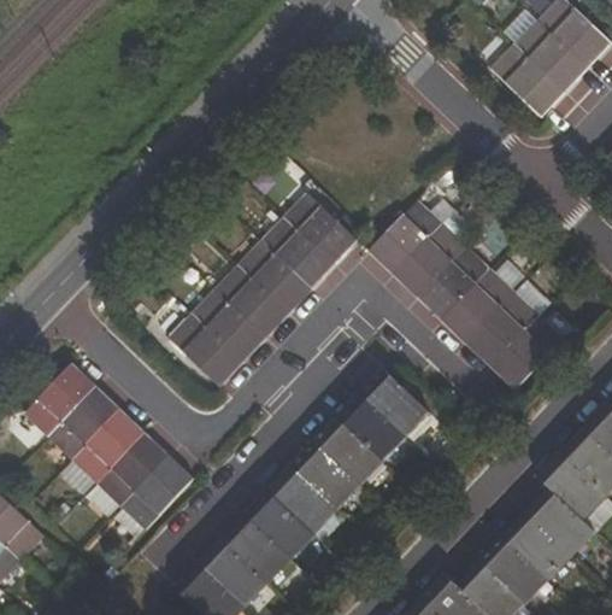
[(598,54),(594,50),(606,37),(565,0),(552,0),(536,17),(583,62),(588,66),(598,54)]
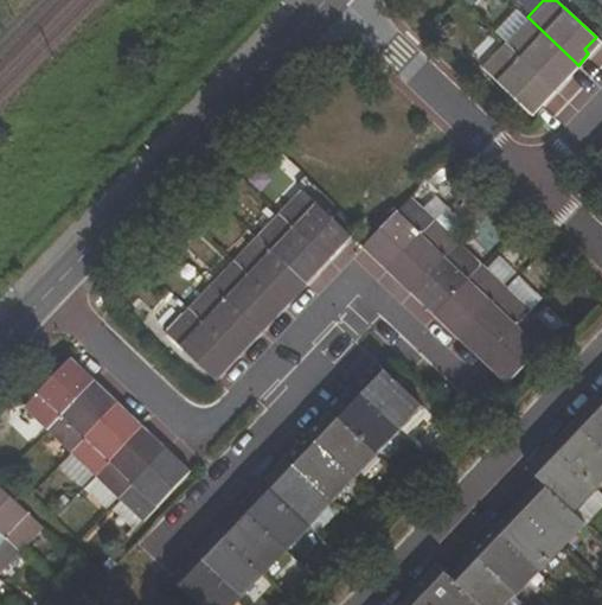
[(555,89),(567,76),(562,72),(574,61),(527,17),(505,42),(550,86),(555,89)]
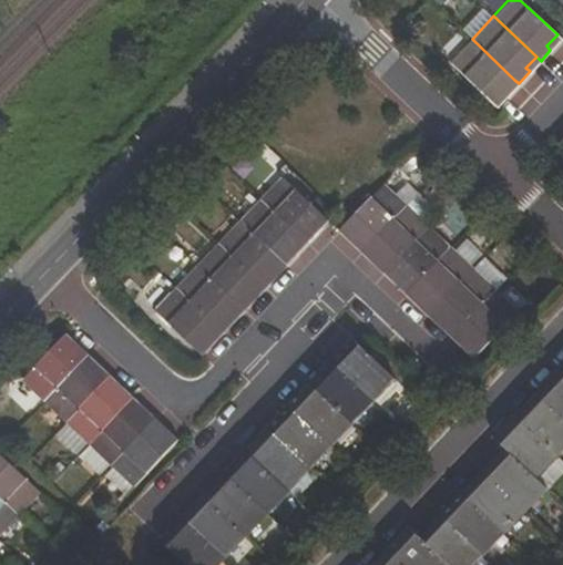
[(558,34),(546,45),(550,50),(561,38),(558,34)]
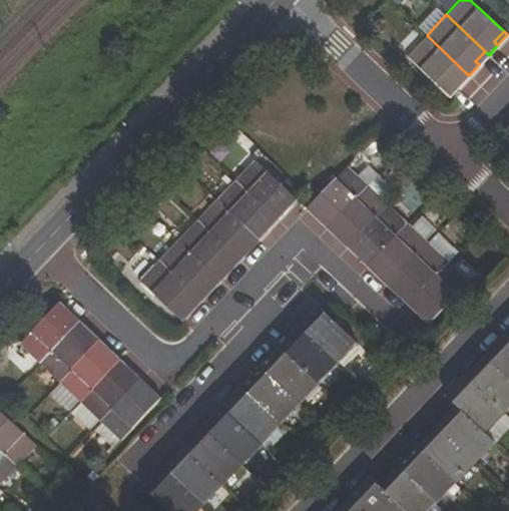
[(408,55),(450,95),(460,85),(456,81),(465,72),(427,35),(408,55)]
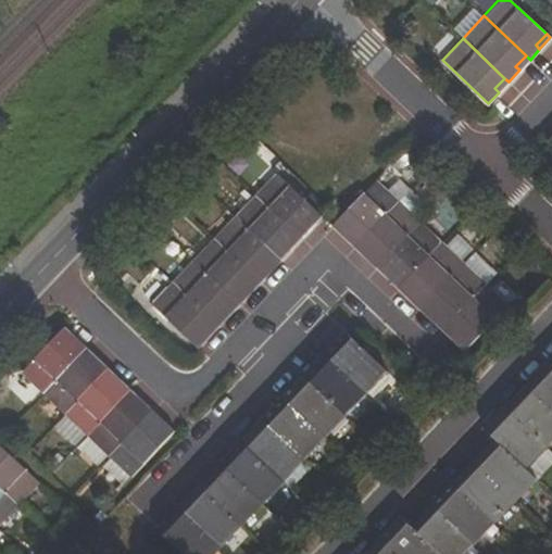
[(526,55),(515,66),(519,70),(530,60),(526,55)]
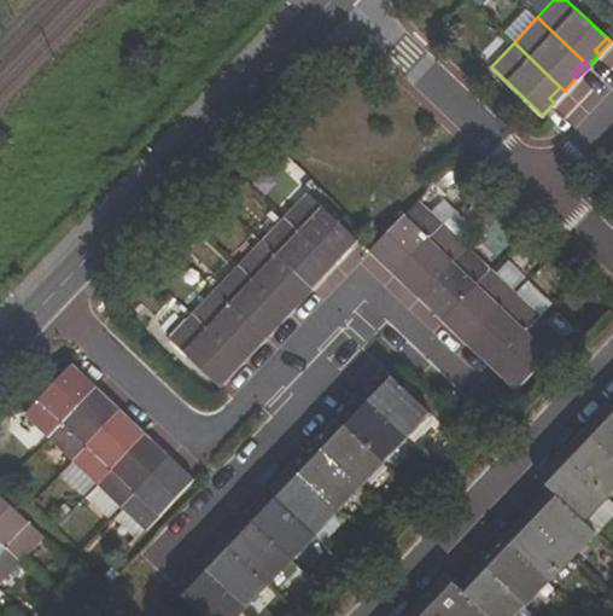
[(560,87),(549,98),(554,103),(565,91),(560,87)]
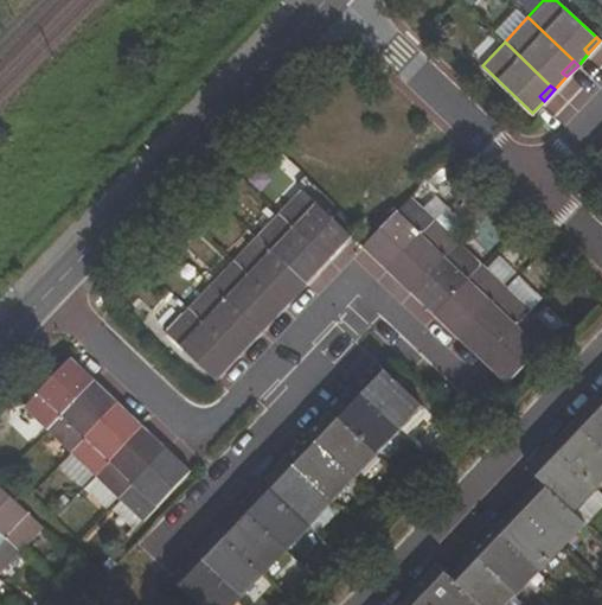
[(351,235),(302,188),(276,214),(325,261),(351,235)]
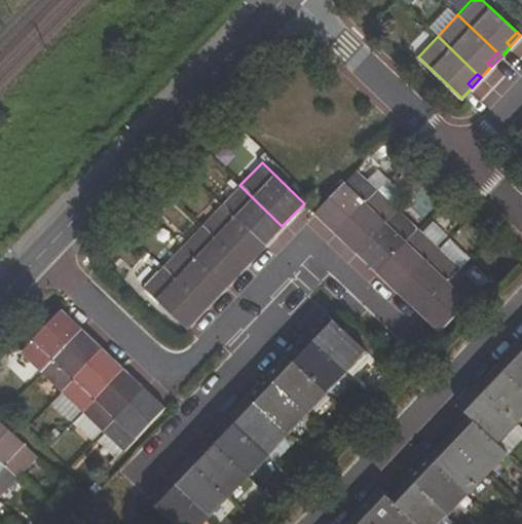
[(313,213),(334,232),(375,188),(355,170),(313,213)]
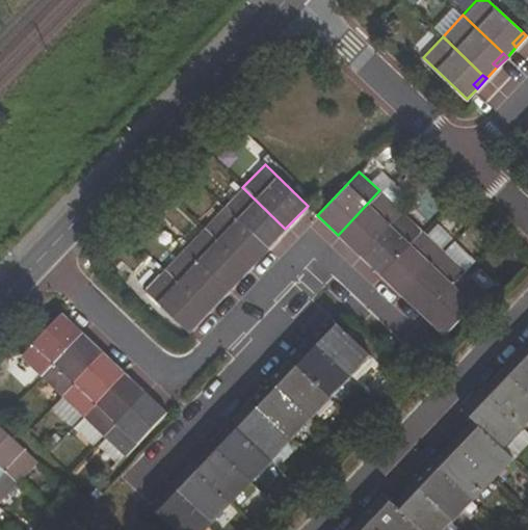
[(265,249),(285,229),(242,187),(222,208),(265,249)]
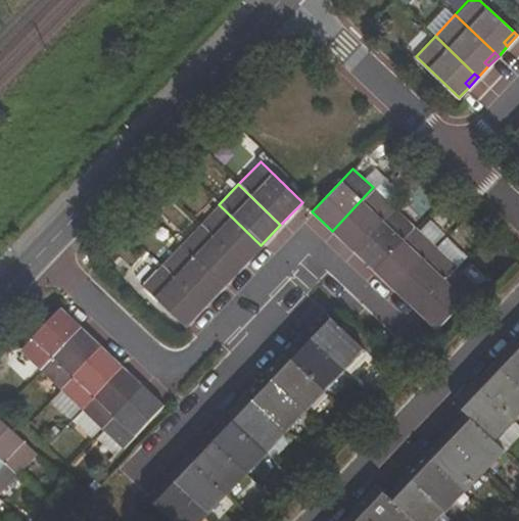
[(332,231),(354,250),(393,206),(373,187),(332,231)]
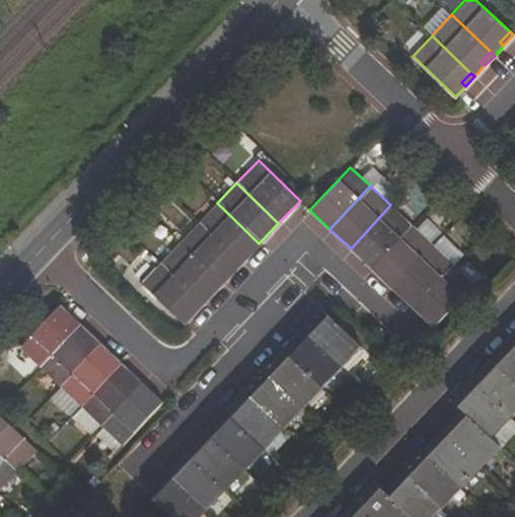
[(240,263),(259,243),(217,203),(198,222),(240,263)]
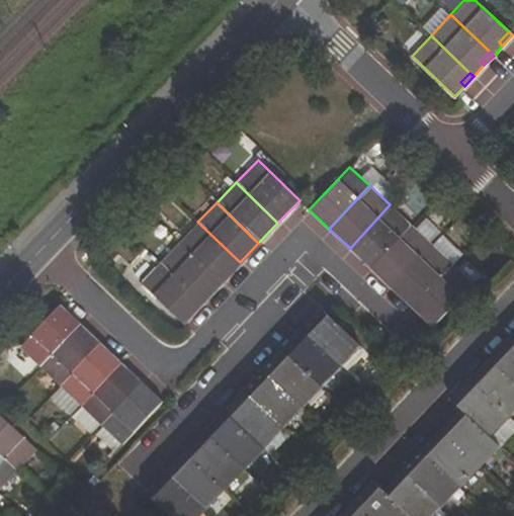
[(350,248),(370,267),(411,225),(390,204),(350,248)]
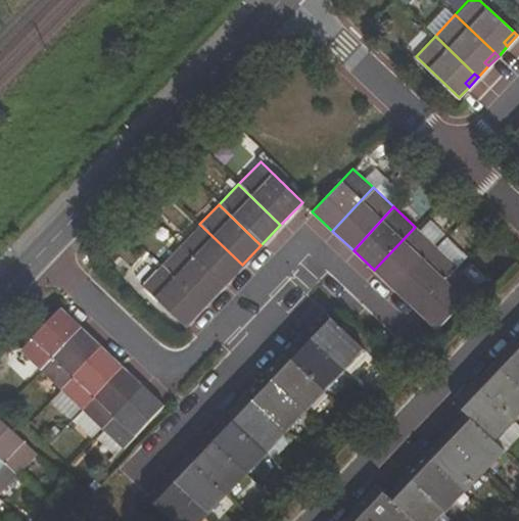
[(222,285),(242,265),(199,224),(179,244),(222,285)]
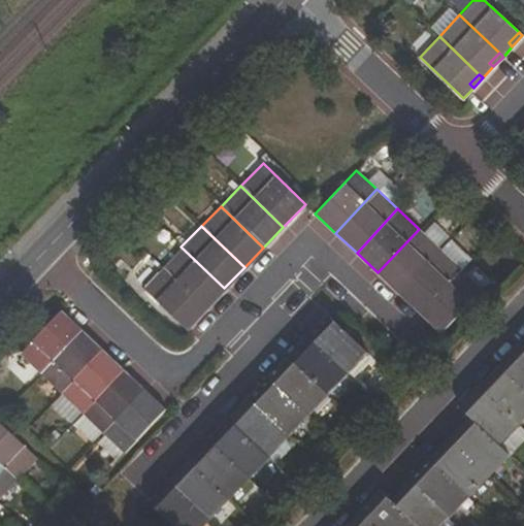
[(378,272),(398,292),(439,249),(419,229),(378,272)]
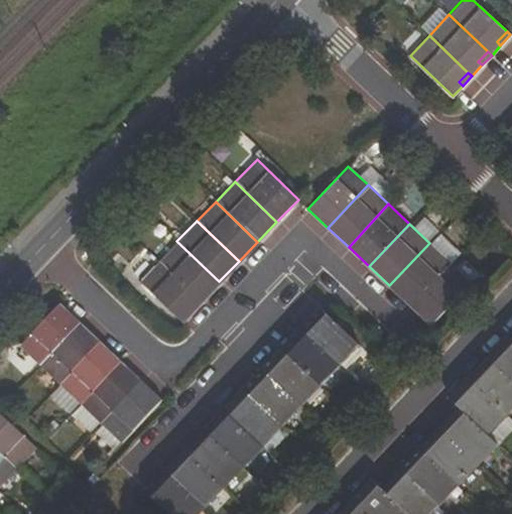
[(201,301),(219,281),(176,241),(158,260),(201,301)]
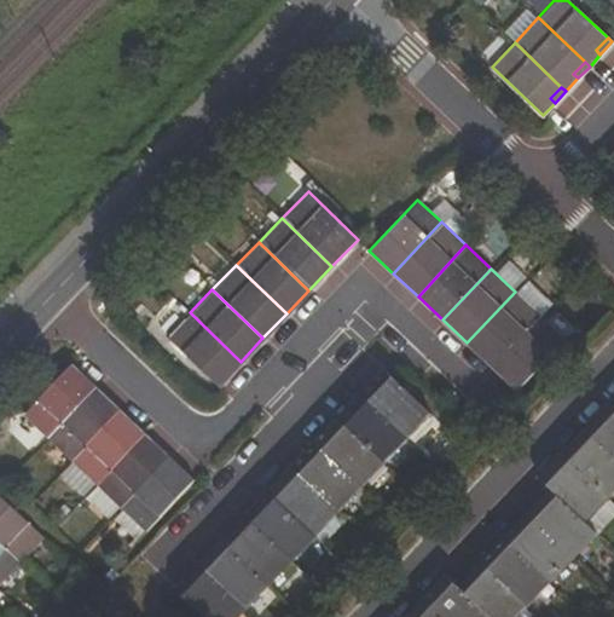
[(467,342),(490,365),(539,315),(515,292),(467,342)]
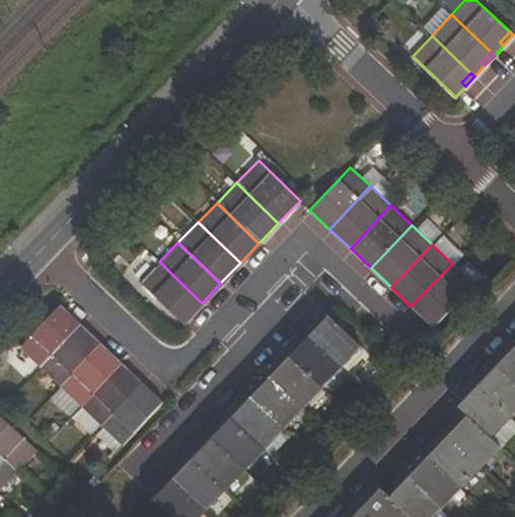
[(182,322),(202,303),(159,262),(139,282),(182,322)]
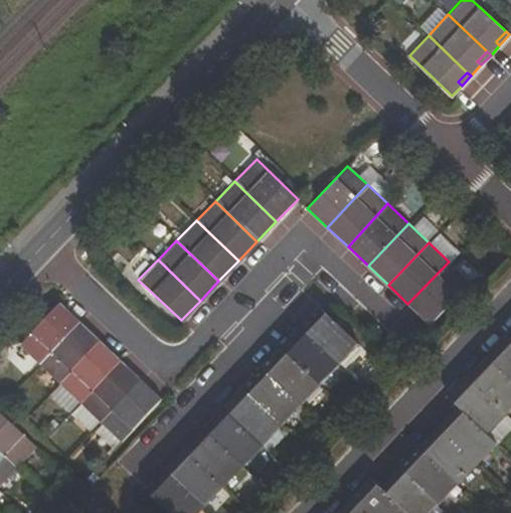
[(407,304),(428,323),(429,324),(469,281),(449,262),(407,304)]
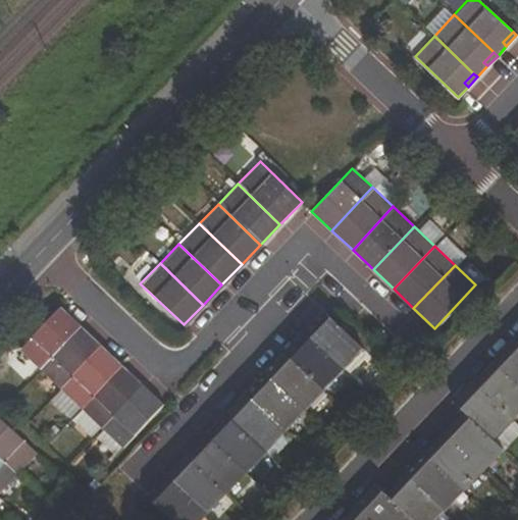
[(60,306),(19,349),(40,368),(81,323),(60,306)]
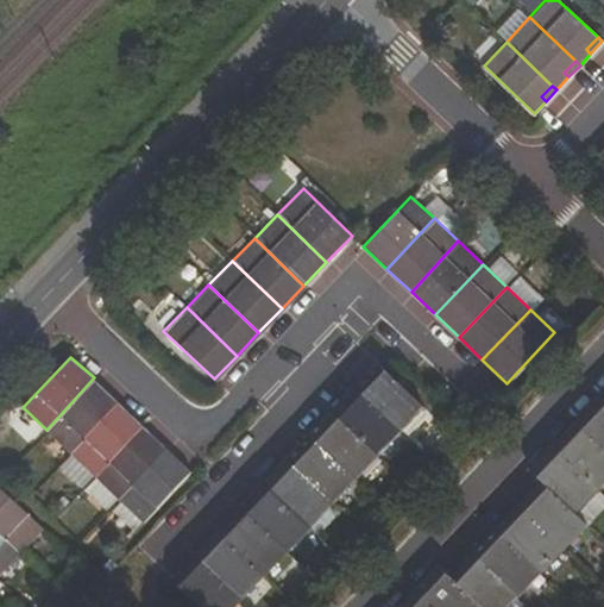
[(421,406),(382,369),(366,401),(397,431),(421,406)]
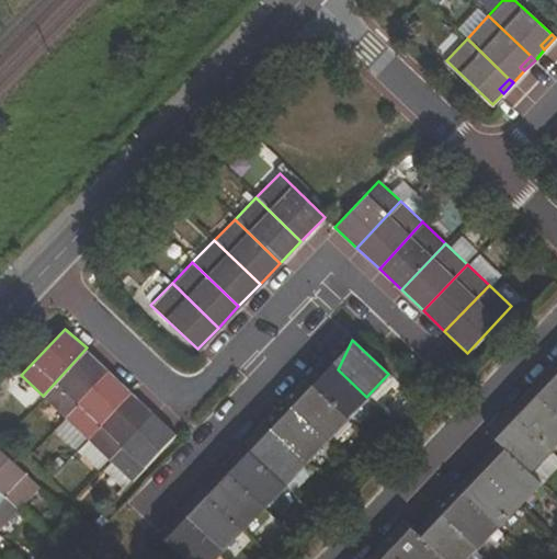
[(43,396),(65,415),(109,368),(87,348),(43,396)]
